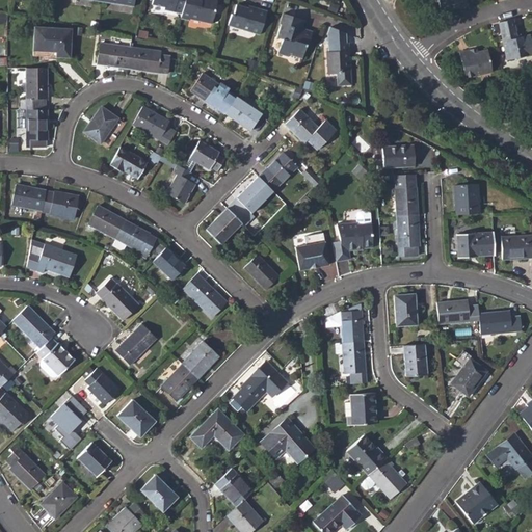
[(164,7),(181,12),(183,0),(156,0),(155,3),(164,6),(164,7)]
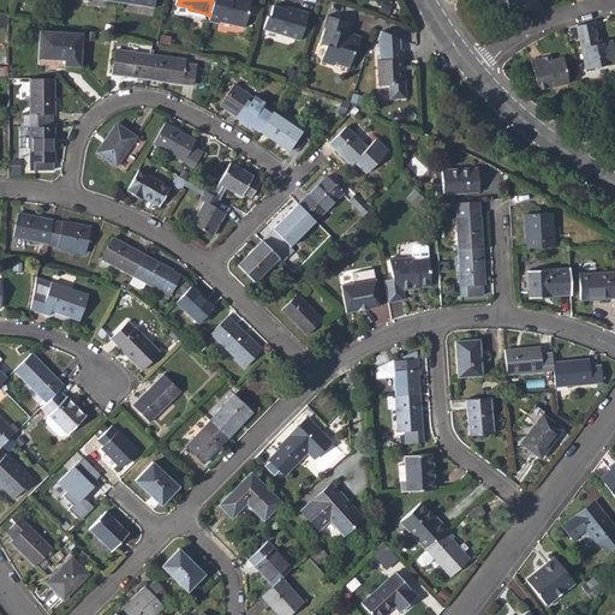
[(230,21),(245,24),(249,0),(212,0),(209,15),(208,18),(219,21),(220,16),(228,18),(230,21)]
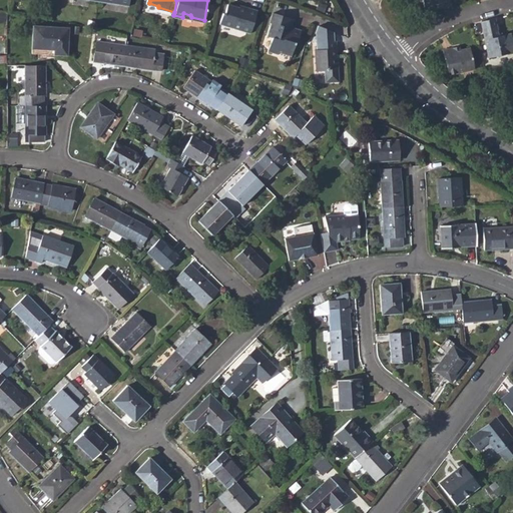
[(220,25),(250,34),(258,11),(248,8),(247,10),(228,4),(225,15),(223,14),(220,25)]
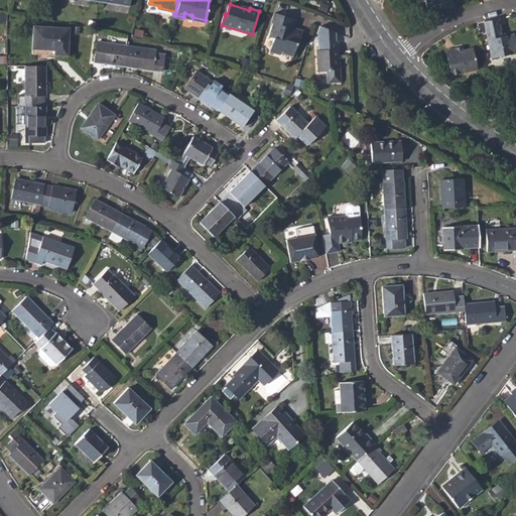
[(303,32),(295,29),(289,27),(292,19),(275,13),(272,23),(274,24),(270,38),(274,39),(270,52),(280,55),(283,54),(293,57),(297,45),(300,42),(303,32)]
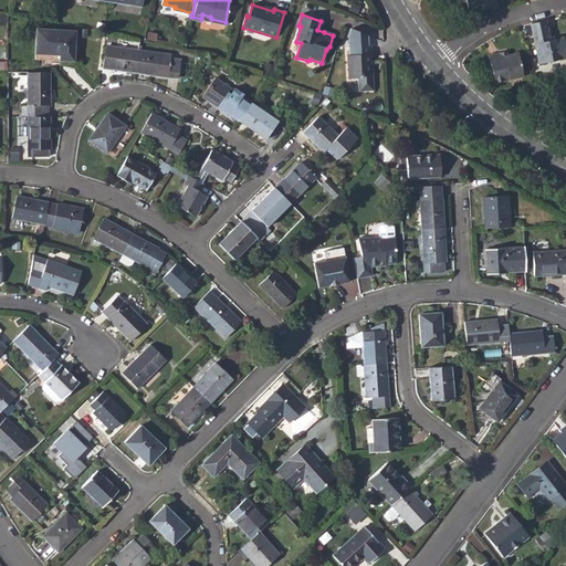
[(531,23),(540,63),(565,58),(565,45),(564,37),(551,40),(546,20),(531,23)]
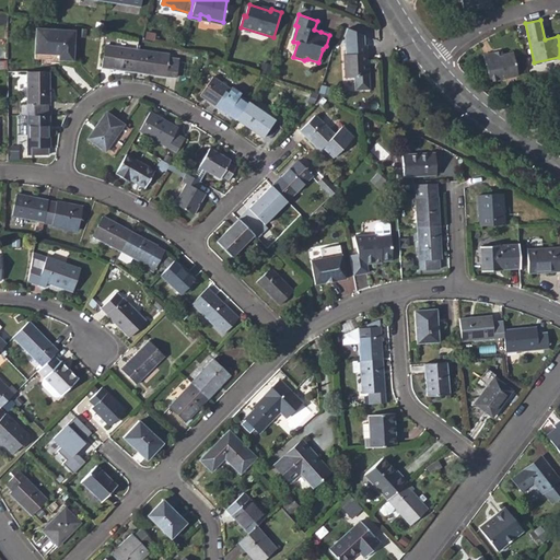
[(324,23),(317,21),(314,30),(321,32),(324,23)]
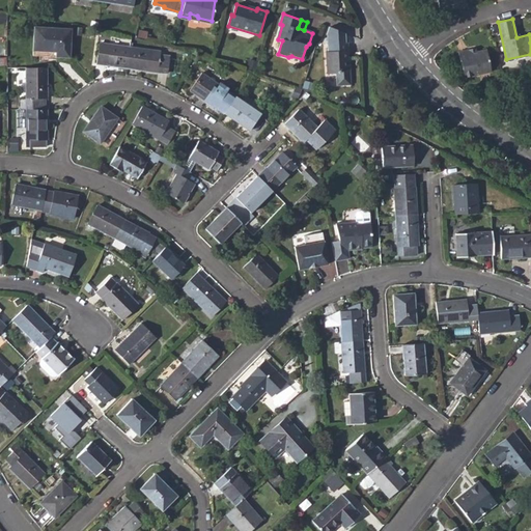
[(56,58),(71,58),(71,57),(72,30),(33,28),(32,51),(56,53),(56,58)]
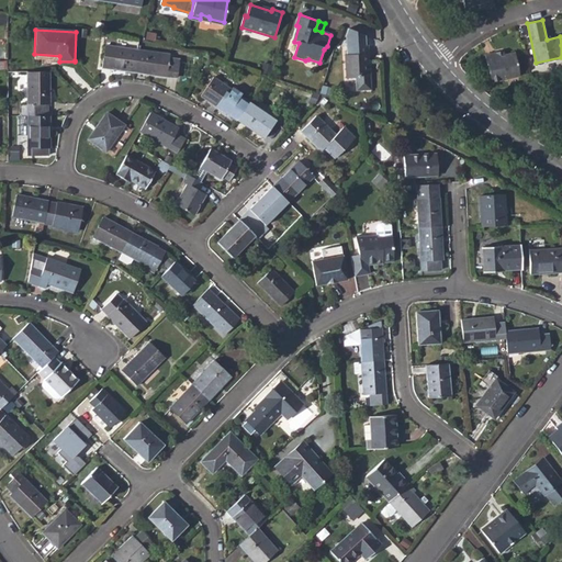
[(487,62),(491,81),(520,75),(512,35),(496,38),(501,58),(487,62)]
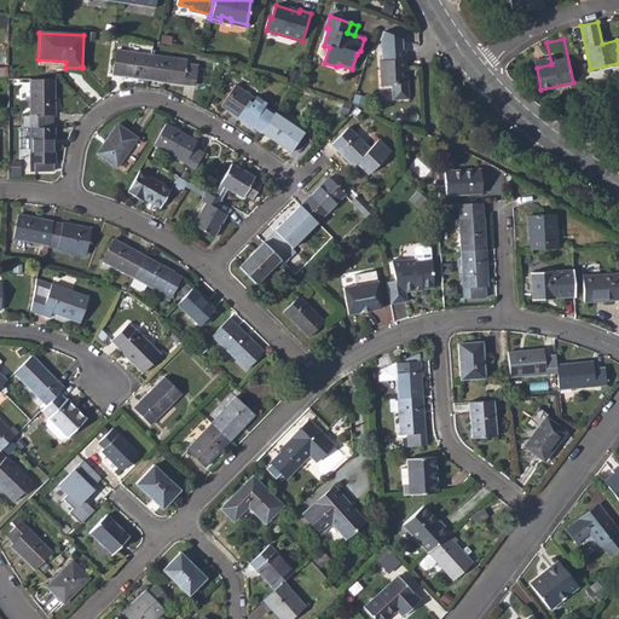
[(114,75),(148,80),(151,56),(116,51),(114,75)]
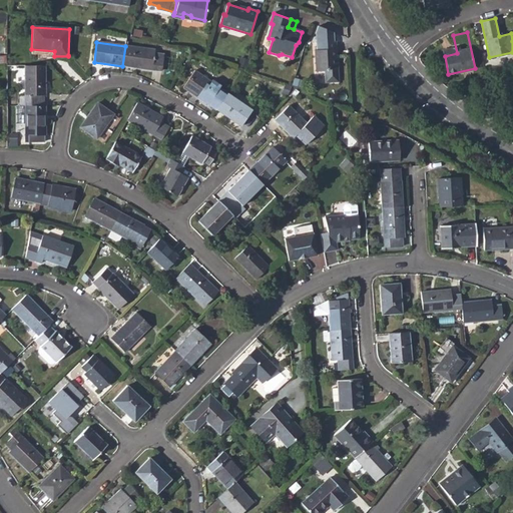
[(316,51),(317,72),(325,71),(326,83),(338,82),(338,69),(337,55),(335,56),(335,50),(337,50),(336,42),(317,43),(318,51),(316,51)]
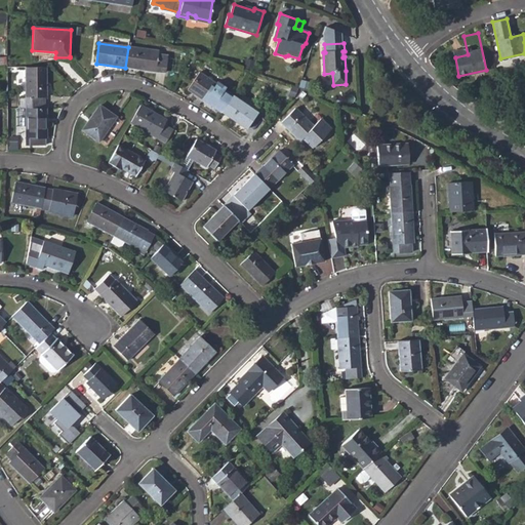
[(125,68),(165,73),(167,56),(158,55),(158,51),(128,47),(125,68)]
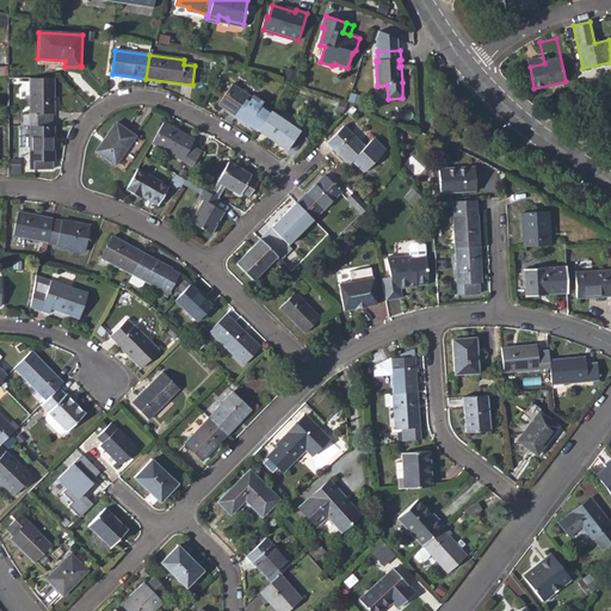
[(30,125),(50,125),(51,115),(54,115),(54,79),(30,79),(30,125)]
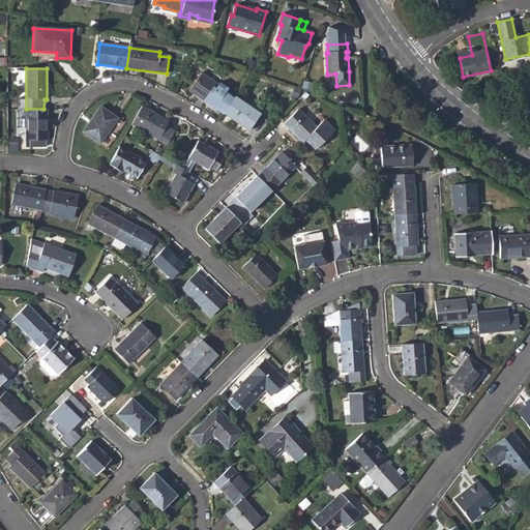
[(189,91),(223,114),(234,97),(201,75),(189,91)]
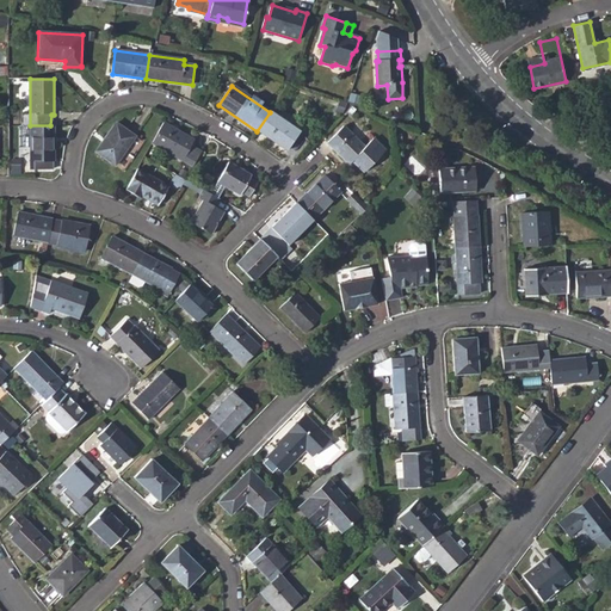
[(257,131),(287,150),(300,133),(270,112),(257,131)]
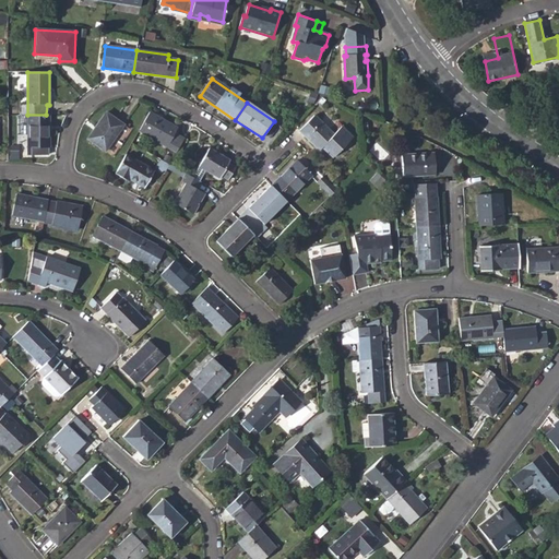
[(88,139),(106,152),(125,126),(106,113),(88,139)]
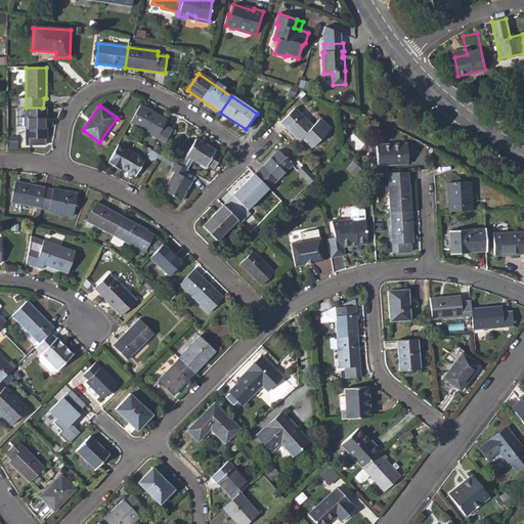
[(130,124),(165,143),(172,131),(164,126),(167,121),(140,105),(130,124)]
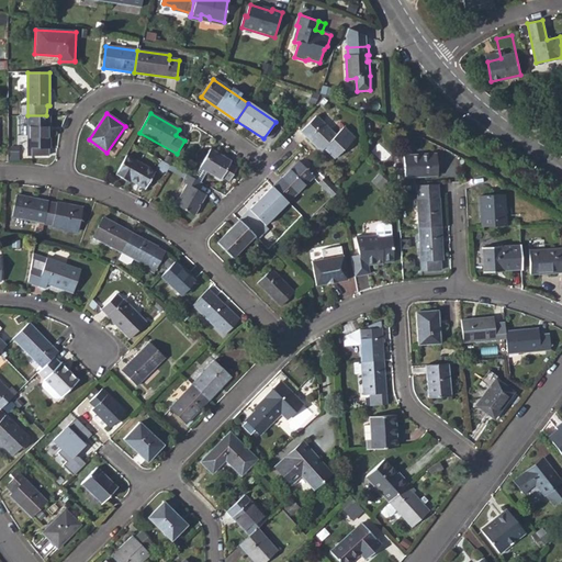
[(27,156),(46,156),(46,149),(48,148),(49,115),(46,115),(27,115),(27,156)]
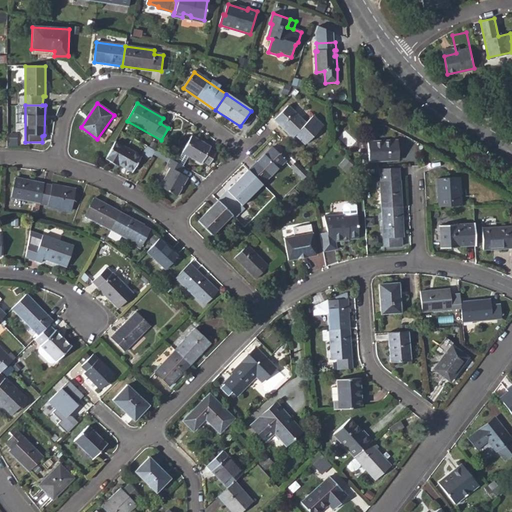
[(299,138),(305,144),(322,126),(312,116),(305,124),(287,106),(274,120),(292,137),(296,134),(299,138)]
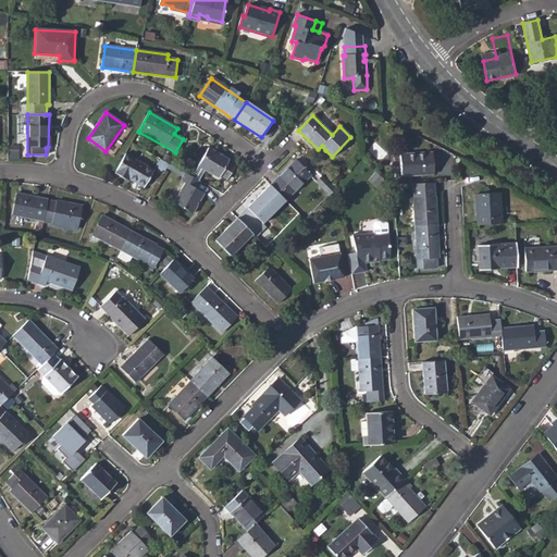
[(221,175),(227,180),(234,166),(227,163),(229,160),(208,149),(198,166),(205,170),(219,178),(221,175)]
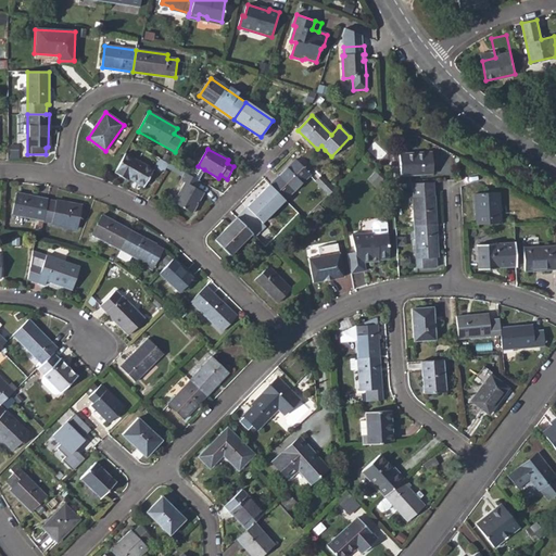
[(399,154),(401,176),(432,175),(431,153),(399,154)]
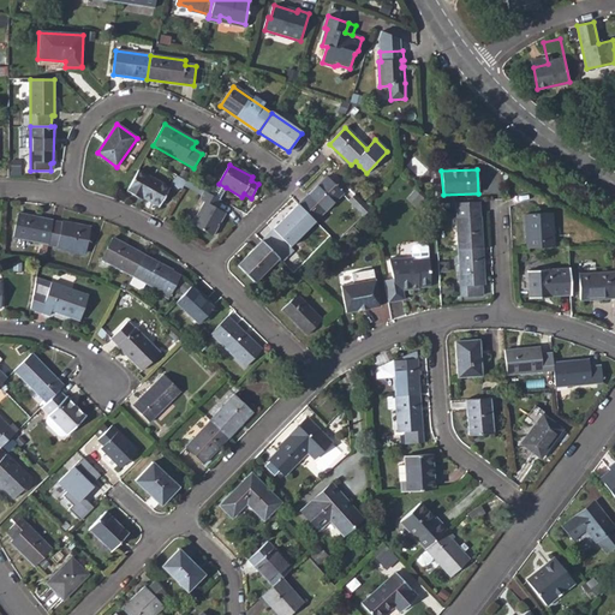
[(137,196),(159,208),(169,189),(137,171),(126,191),(136,197),(137,196)]
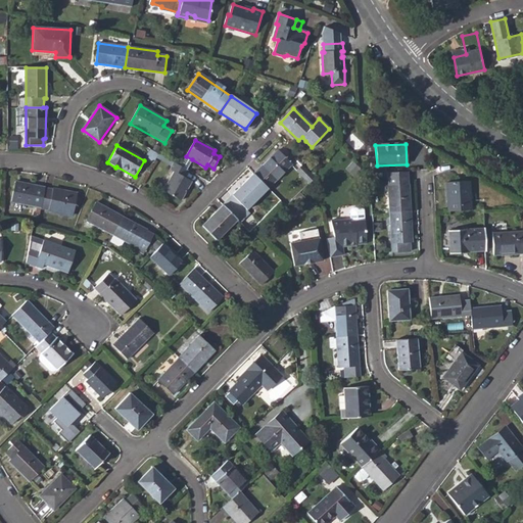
[(146,161),(152,164),(158,154),(149,149),(144,157),(147,158),(146,161)]
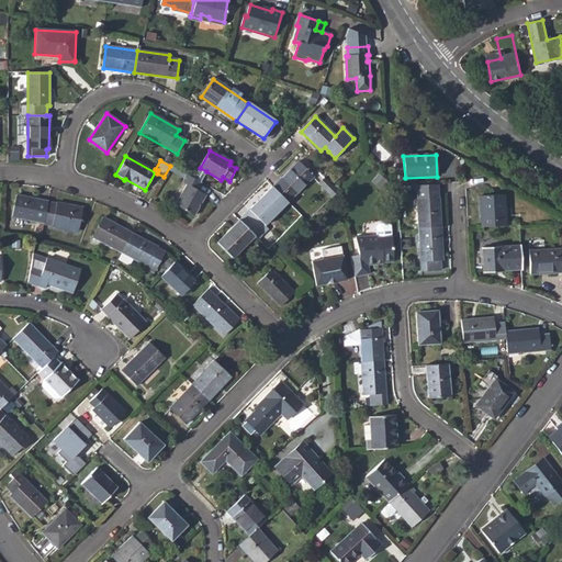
[(272,187),(288,202),(313,178),(298,163),(272,187)]
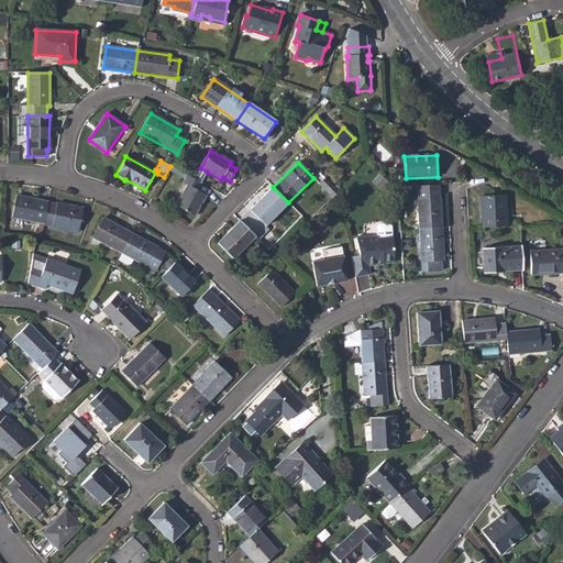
[(207,172),(200,168),(194,179),(200,183),(201,183),(207,172)]
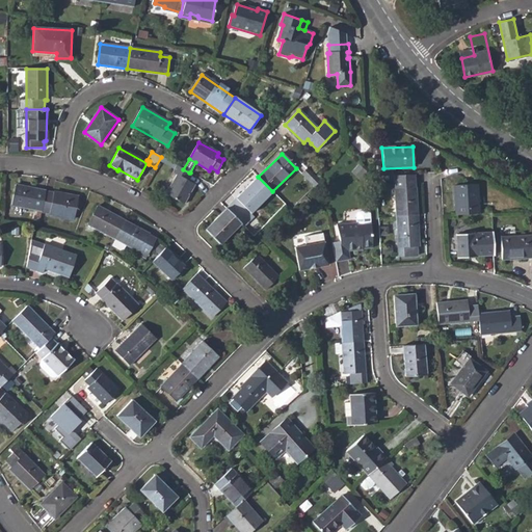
[(176,175),(164,194),(183,205),(194,185),(185,180),(189,173),(183,169),(176,165),(173,173),(176,175)]
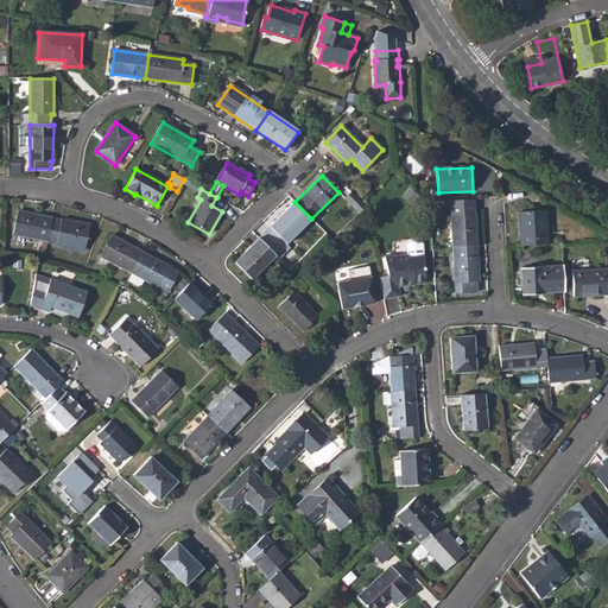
[(476,247),(474,214),(474,200),(449,201),(450,215),(453,248),(476,247)]
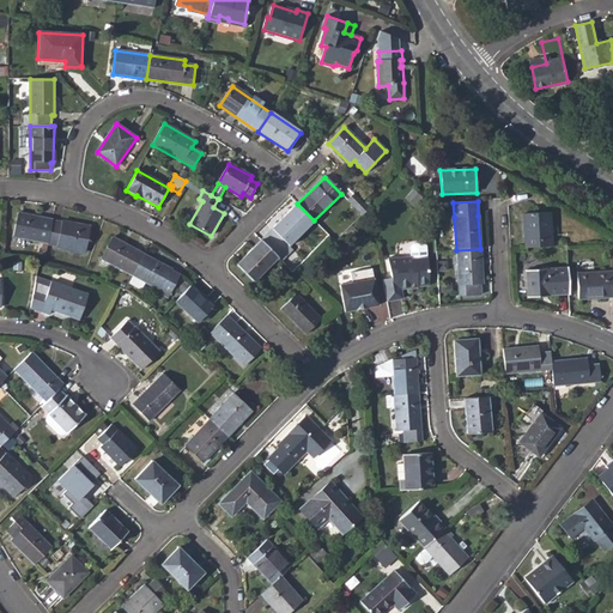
[(272,229),(289,246),(314,220),(297,204),(272,229)]
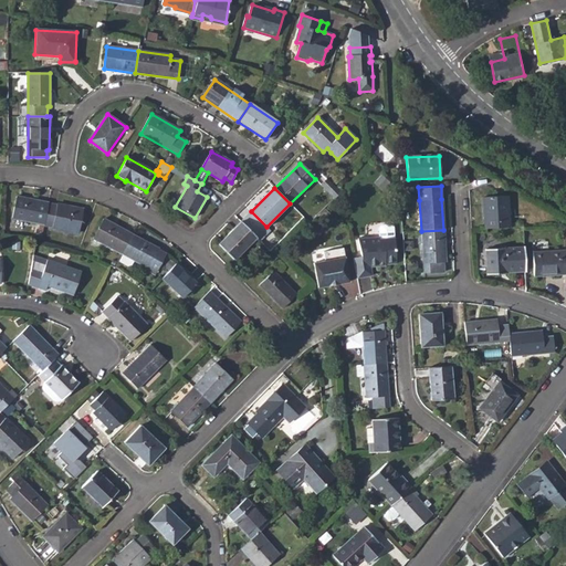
[(482,197),(483,228),(510,227),(507,196),(482,197)]
